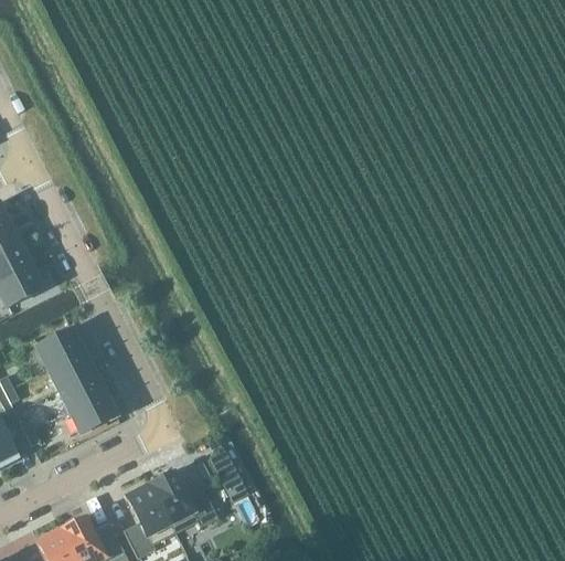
[(0,228),(9,223),(0,204),(0,228)]
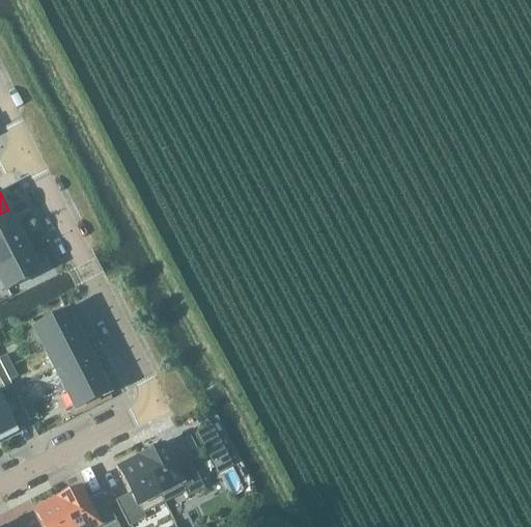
[(0,239),(19,230),(8,210),(0,214),(0,239)]
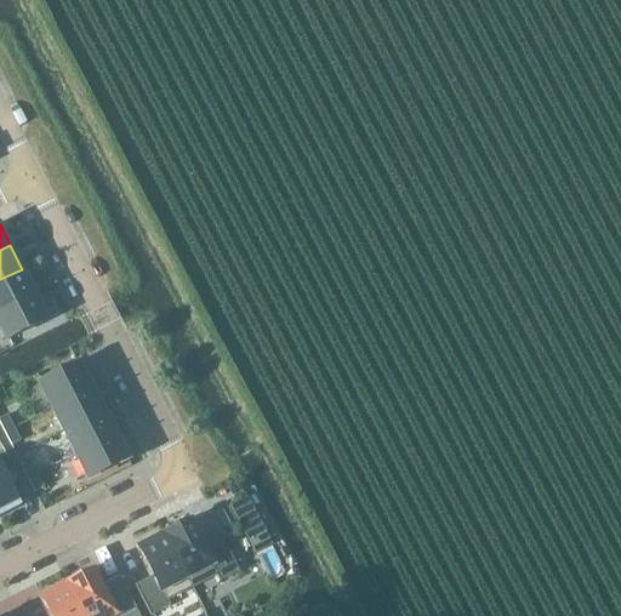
[(0,279),(0,309),(34,292),(22,269),(0,279)]
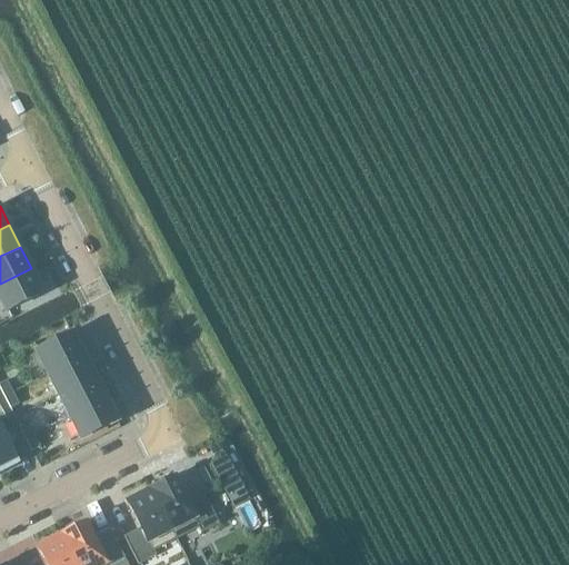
[(31,268),(0,284),(0,295),(7,308),(42,290),(31,268)]
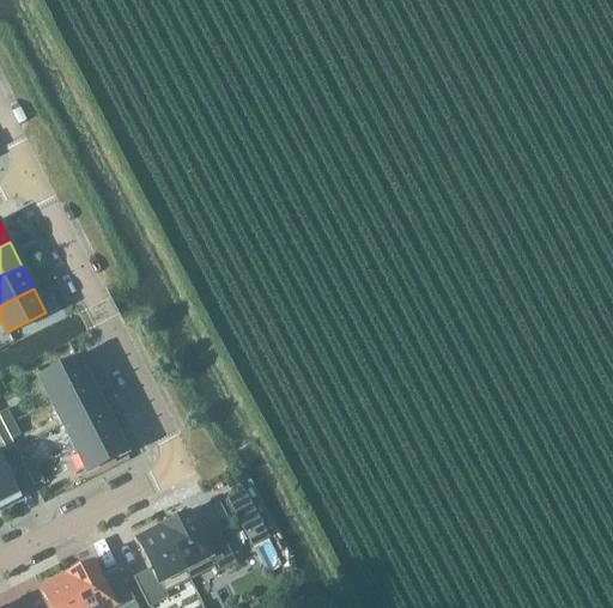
[(78,356),(40,375),(53,399),(90,380),(78,356)]
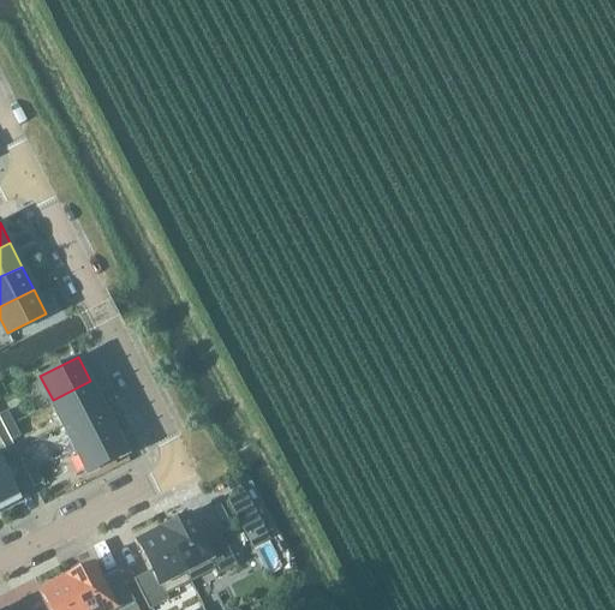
[(90,381),(53,400),(65,423),(102,404),(90,381)]
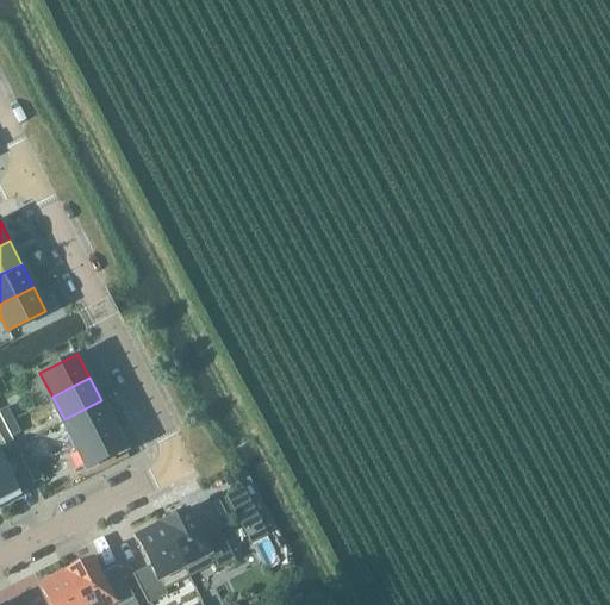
[(101,400),(64,419),(75,442),(113,423),(101,400)]
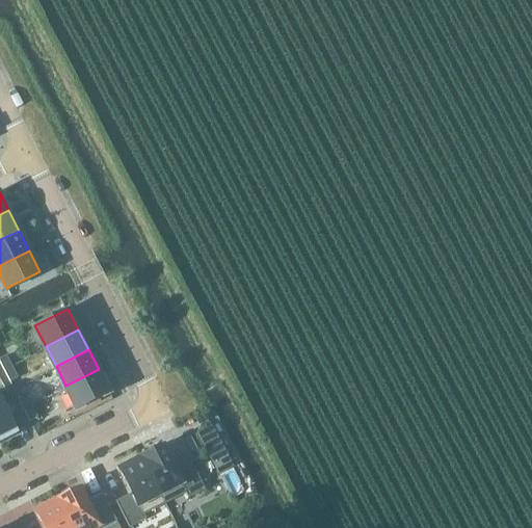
[(6,352),(0,354),(0,359),(4,367),(12,363),(6,352)]
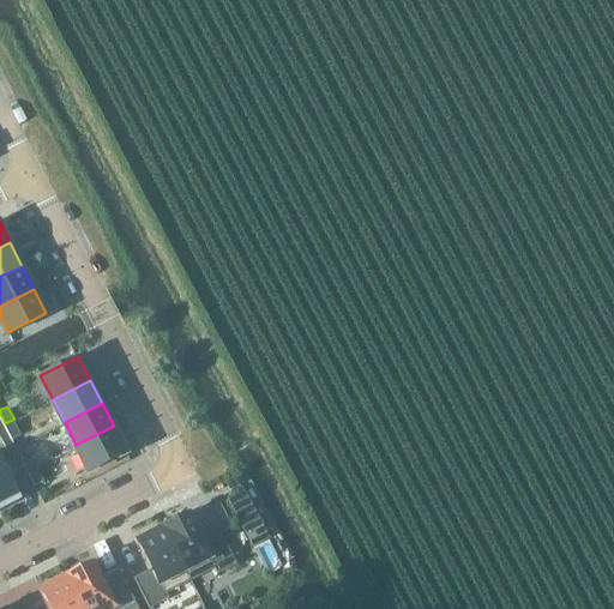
[(14,418),(5,423),(12,436),(20,432),(14,418)]
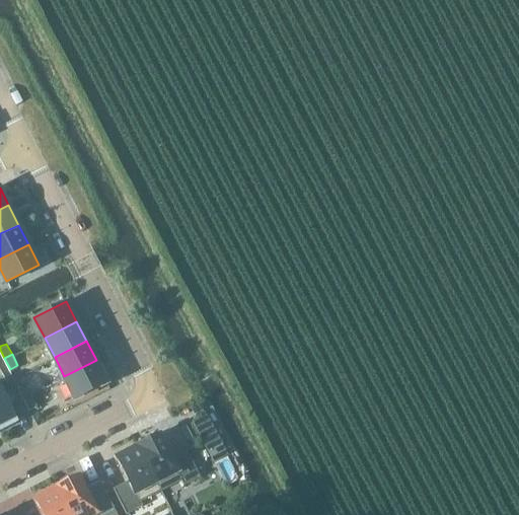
[(96,360),(64,376),(75,397),(106,380),(96,360)]
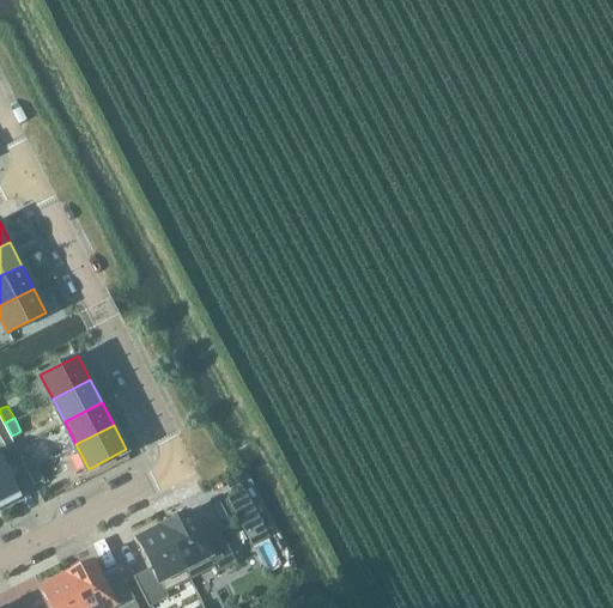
[(31,451),(22,456),(28,469),(37,464),(31,451)]
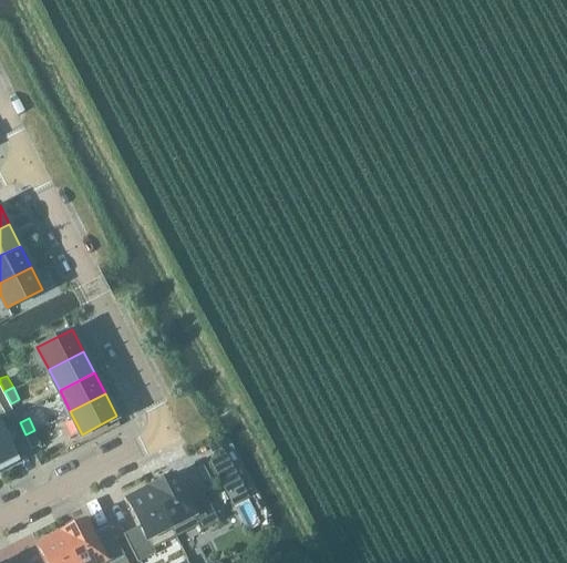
[(0,422),(0,462),(17,454),(0,422)]
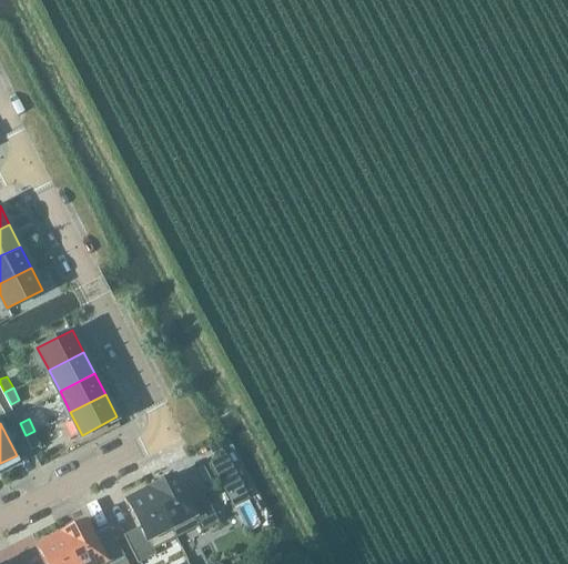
[(34,431),(26,435),(32,447),(41,443),(34,431)]
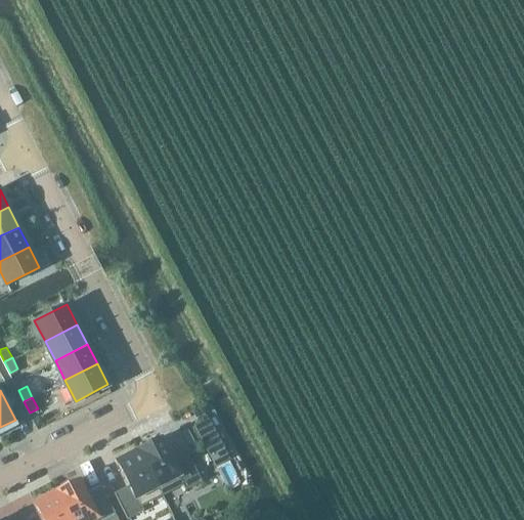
[(161,436),(139,447),(163,493),(183,483),(185,487),(202,479),(188,452),(173,461),(161,436)]
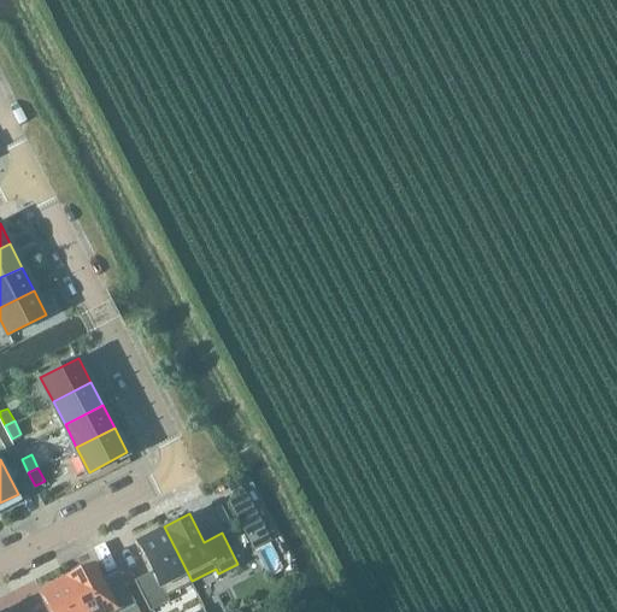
[(164,527),(139,540),(152,569),(135,577),(151,608),(170,599),(168,593),(192,581),(164,527)]
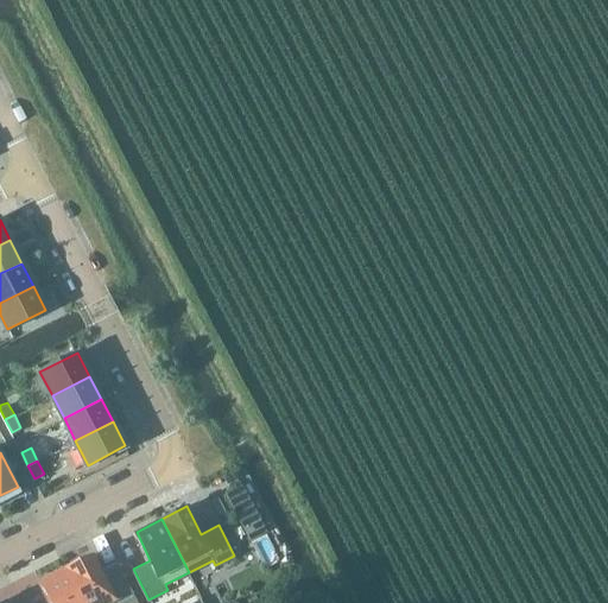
[(92,554),(68,567),(84,602),(138,602),(118,562),(100,571),(92,554)]
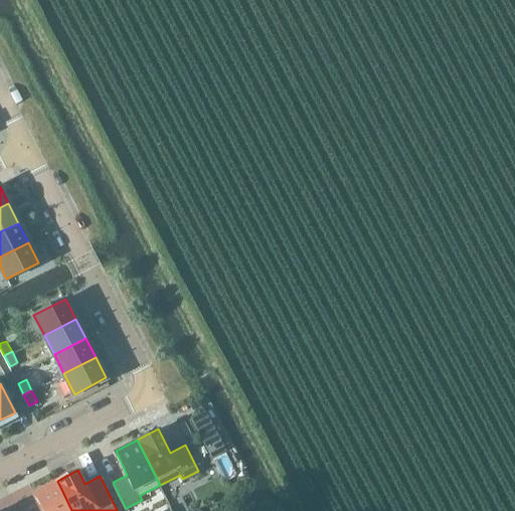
[(71,510),(57,481),(35,492),(44,510),(71,510)]
